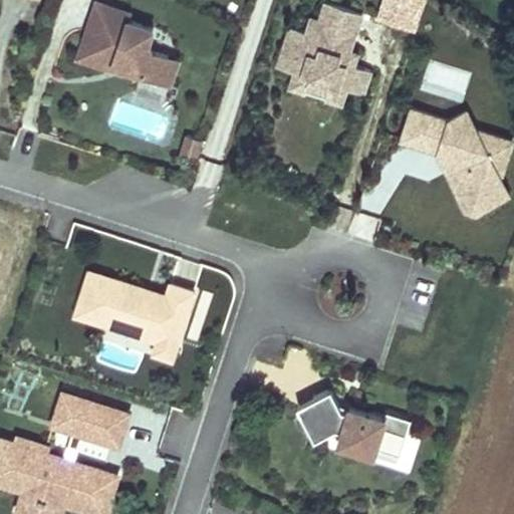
[(179,61),(147,50),(154,31),(129,23),(132,13),(93,0),(72,62),(110,75),(112,71),(170,90),(179,61)]
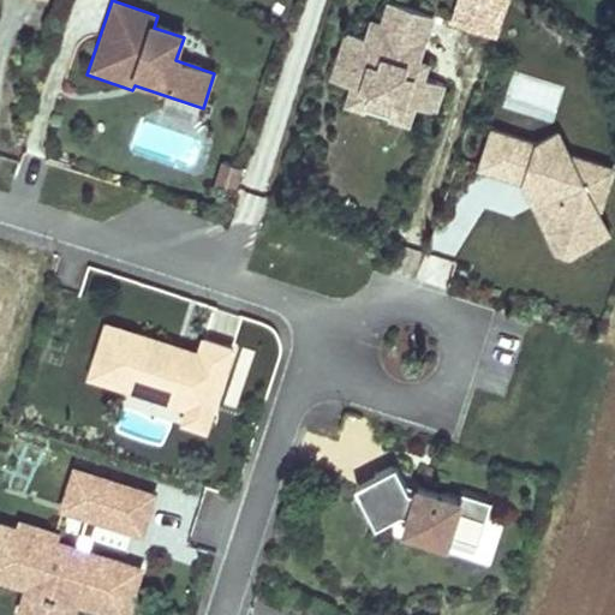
[(445,89),(423,83),(428,65),(419,63),(433,19),(384,5),(378,25),(368,23),(362,41),(341,35),(327,84),(347,90),(344,103),(387,115),(384,123),(408,130),(415,112),(435,118),(445,89)]
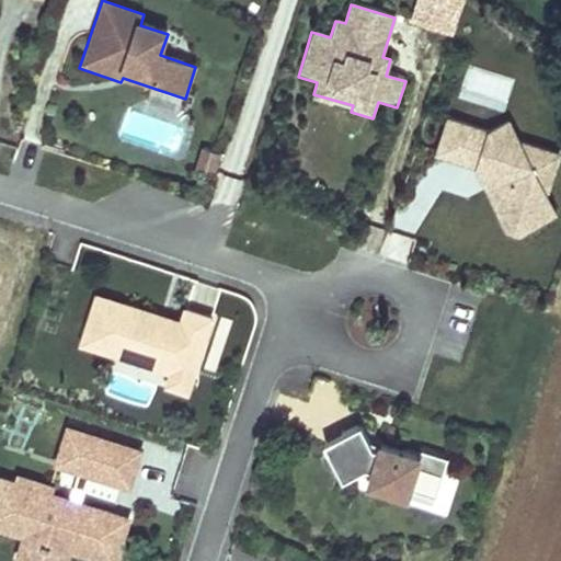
[(560,156),(522,144),(510,121),(487,132),(445,118),(433,157),(469,169),(503,233),(517,238),(559,217),(548,195),(560,156)]
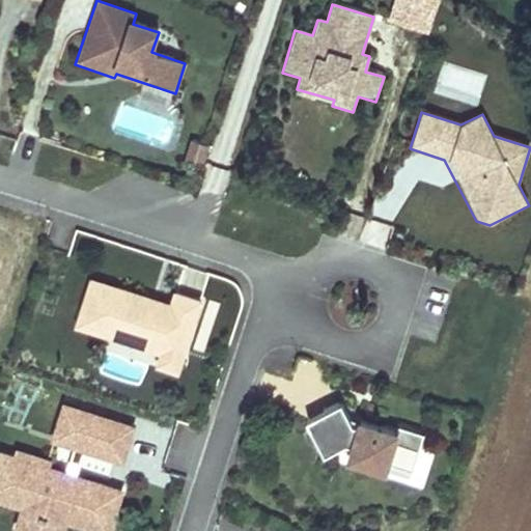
[(200,168),(206,146),(190,141),(183,162),(200,168)]
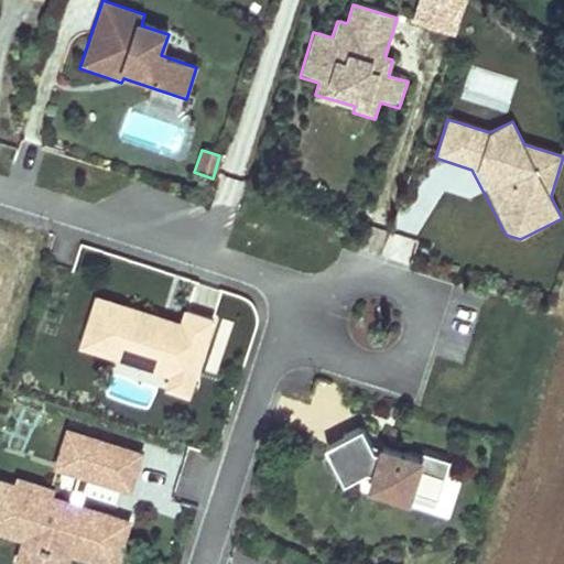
[(389,230),(380,256),(410,266),(419,239),(389,230)]
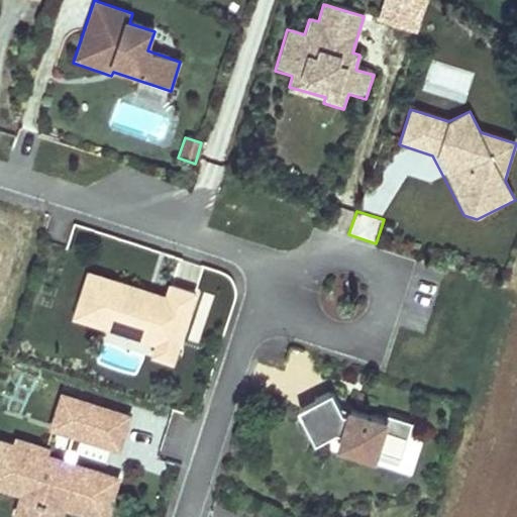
[(70,322),(152,347),(148,362),(173,370),(196,295),(167,286),(164,297),(85,273),(70,322)]
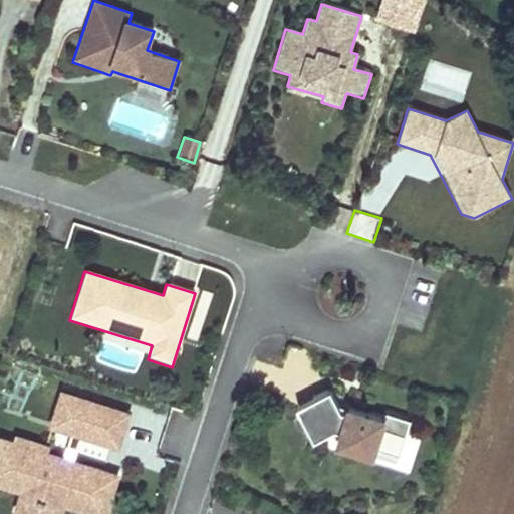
[(107,513),(120,477),(105,472),(112,452),(117,454),(130,416),(58,394),(46,431),(68,438),(61,459),(47,454),(49,448),(14,437),(12,443),(0,439),(0,490),(17,496),(11,513),(63,513),(64,511),(73,513),(107,513)]
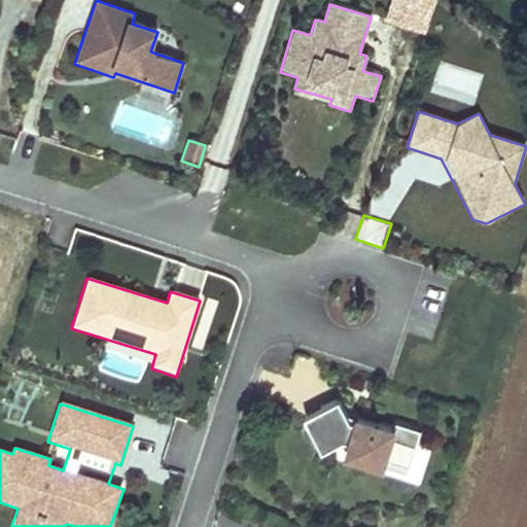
[(355,420),(352,430),(339,403),(301,422),(319,459),(347,445),(342,463),(382,475),(384,468),(408,476),(420,433),(394,425),(392,431),(355,420)]
